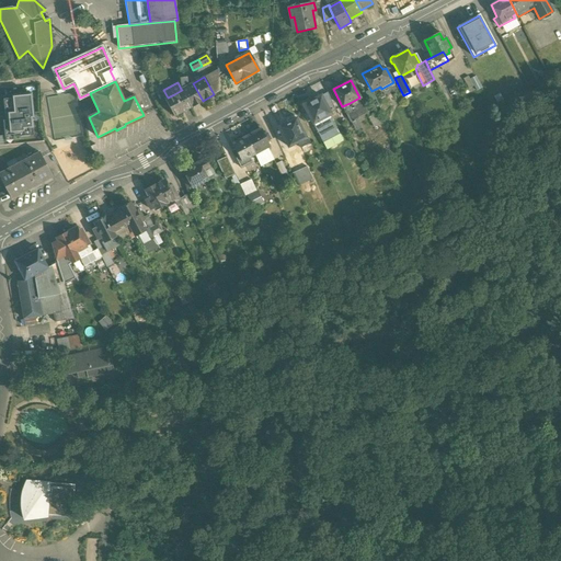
[(187,87),(181,90),(183,93),(191,107),(203,101),(193,83),(187,87)]
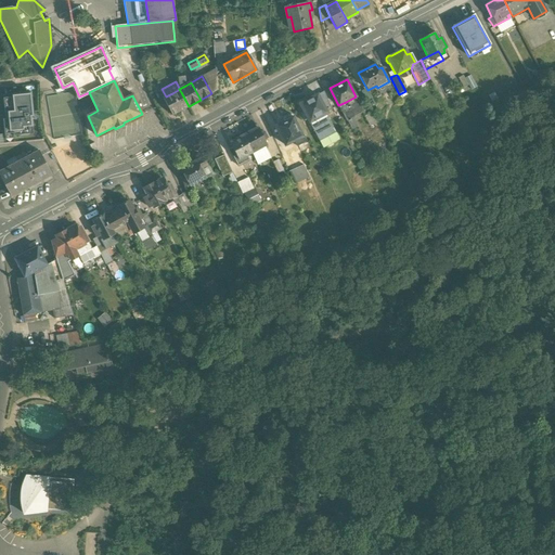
[(11,97),(3,98),(4,113),(8,112),(9,118),(2,119),(4,138),(29,134),(29,127),(33,127),(31,117),(34,117),(30,92),(11,94),(11,97)]
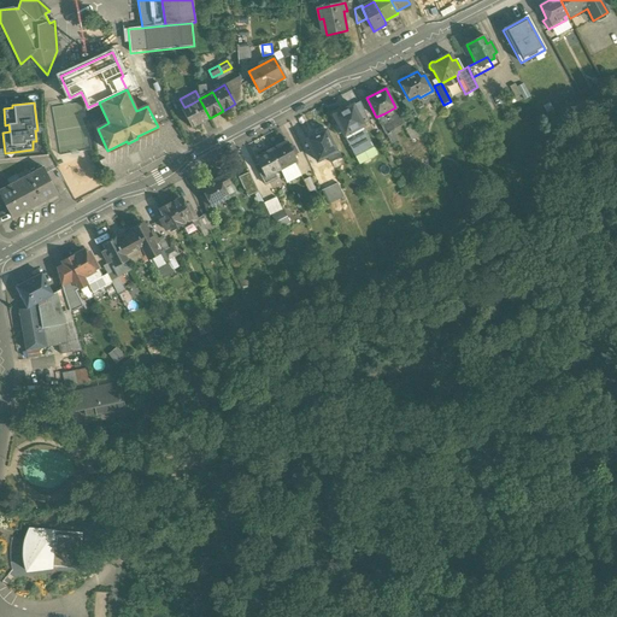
[(201,103),(194,107),(192,104),(184,107),(181,110),(191,128),(210,118),(201,103)]
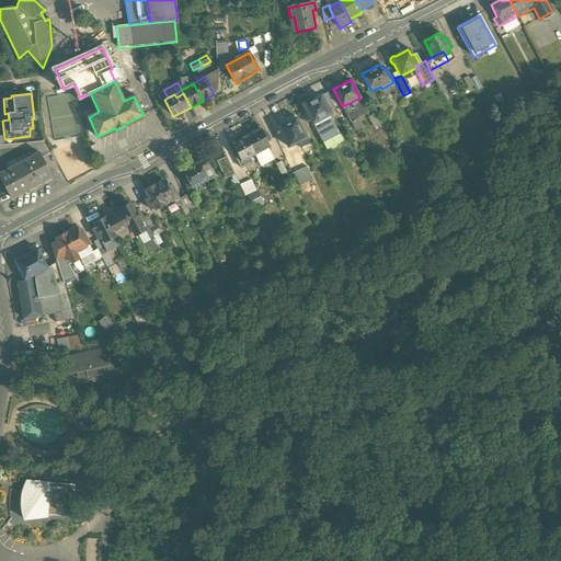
[(327,93),(320,96),(328,111),(334,107),(327,93)]
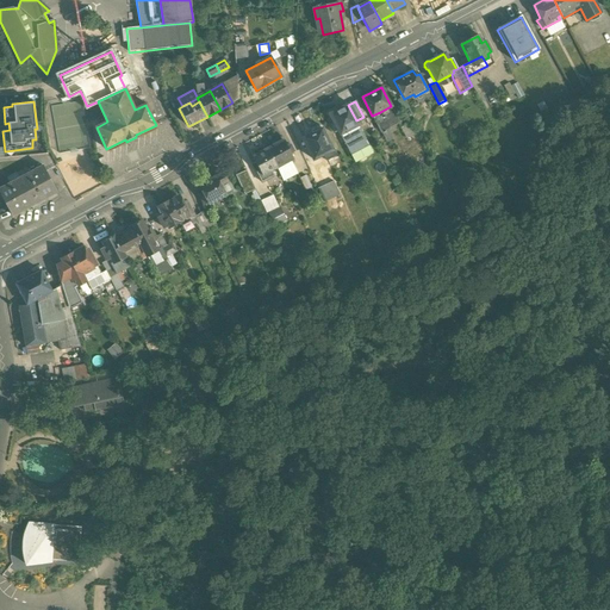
[(348,105),(330,114),(336,123),(332,125),(335,131),(338,129),(341,134),(347,130),(356,125),(359,124),(356,120),(348,105)]
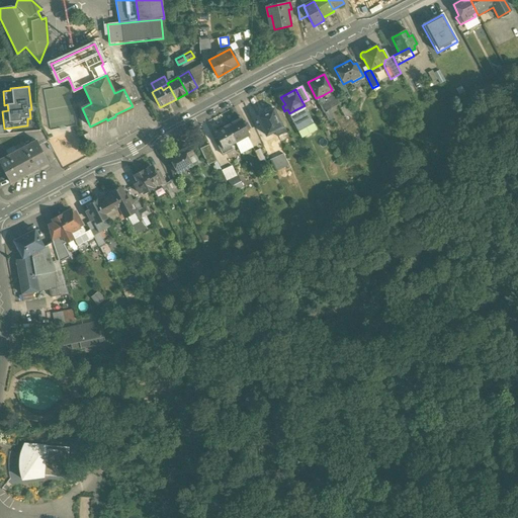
[(332,90),(323,95),(331,108),(339,103),(332,90)]
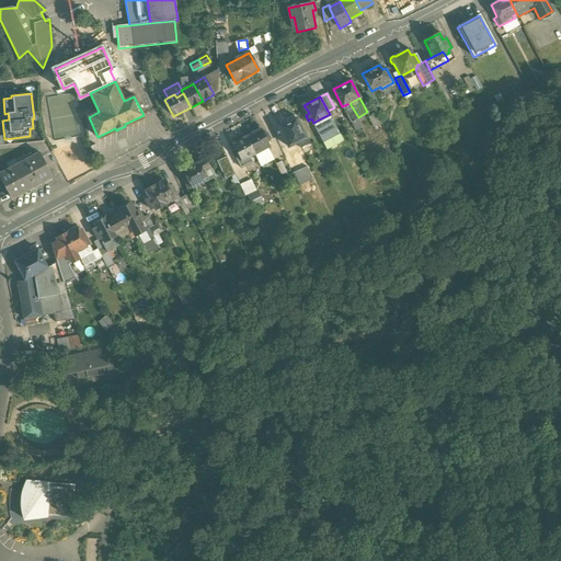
[(350,103),(342,106),(351,122),(356,118),(358,117),(350,103)]
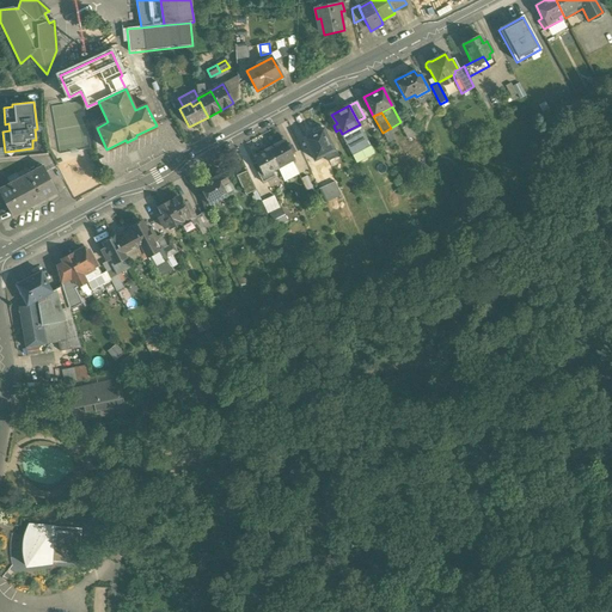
[(415,135),(409,123),(402,127),(408,139),(415,135)]
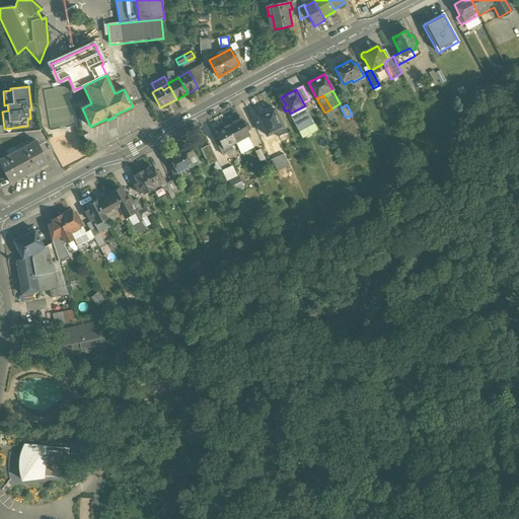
[(296,124),(298,128),(311,121),(303,106),(295,110),(301,122),(296,124)]
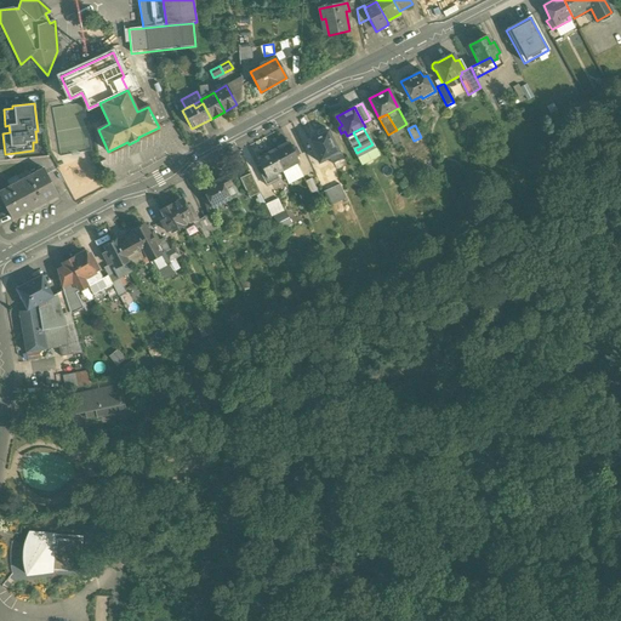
[(337,153),(324,129),(315,134),(317,136),(307,141),(312,149),(309,149),(313,157),(315,155),(319,163),(328,158),(337,153)]
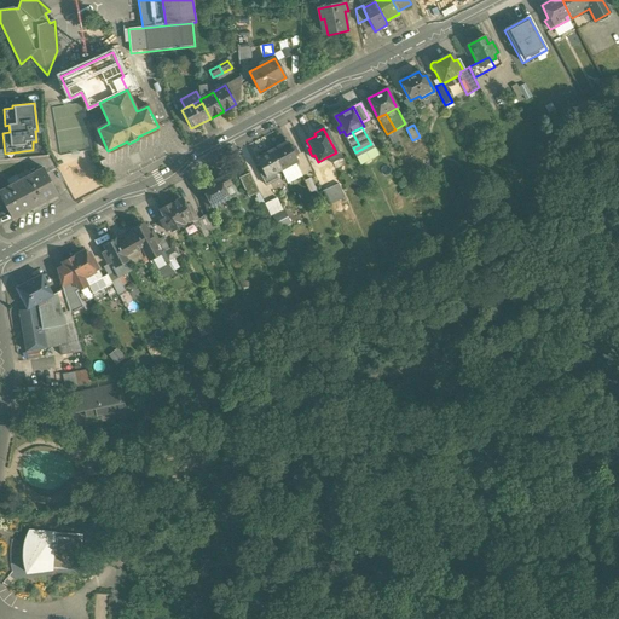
[(352,132),(346,136),(353,148),(359,145),(352,132)]
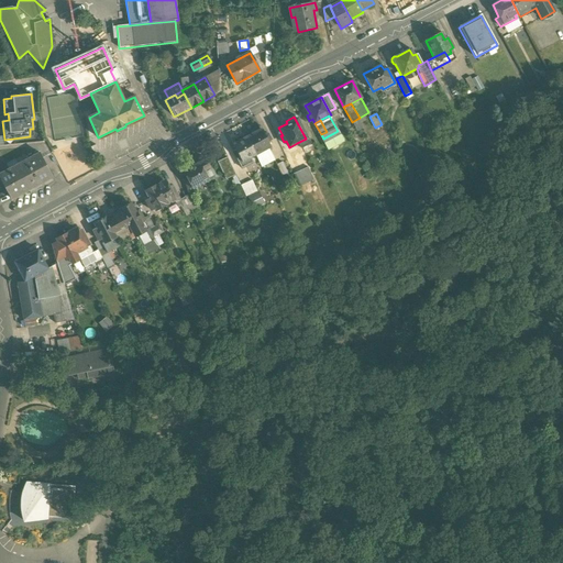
[(261,130),(246,136),(256,154),(262,151),(264,155),(269,153),(267,148),(269,146),(267,142),(269,140),(267,134),(264,135),(261,130)]
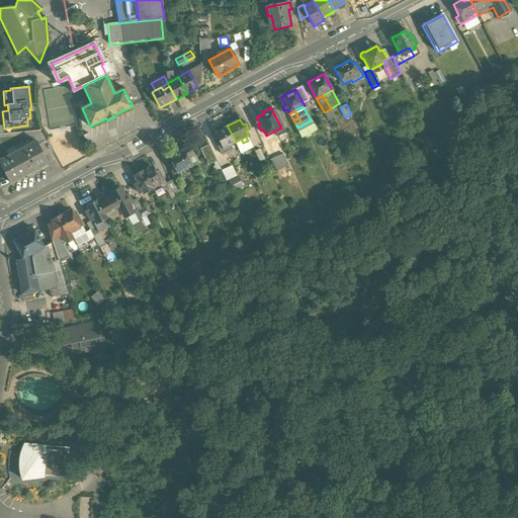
[(320,124),(315,127),(319,138),(325,135),(320,124)]
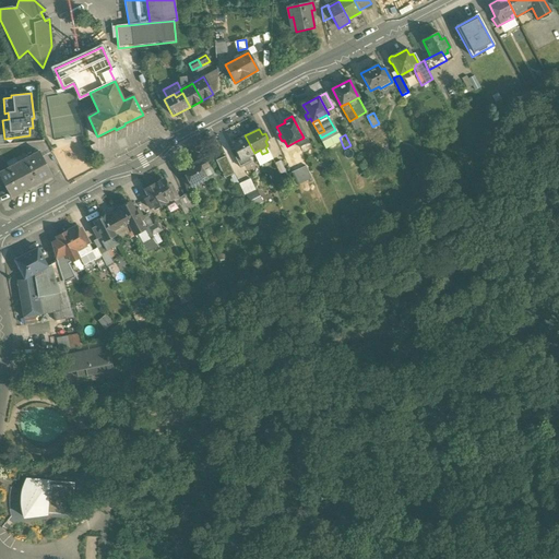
[(245,135),(230,143),(234,150),(230,151),(234,157),(237,155),(239,161),(242,159),(245,164),(250,161),(248,156),(254,153),(245,135)]
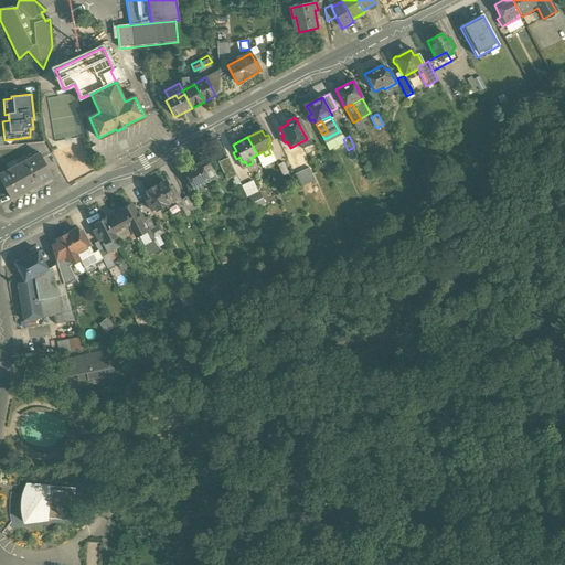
[(307,139),(298,144),(301,149),(311,145),(308,138),(307,139)]
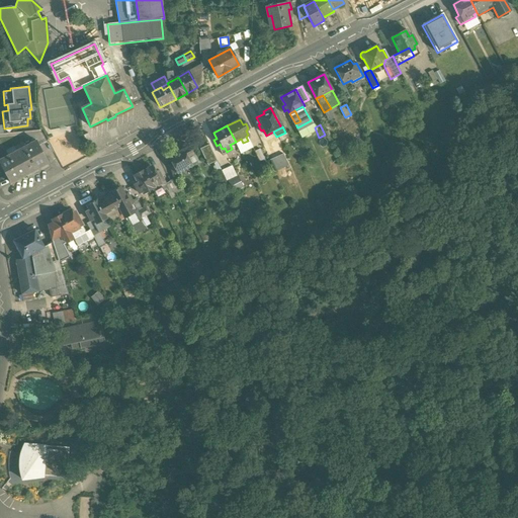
[(8,156),(0,160),(0,164),(10,183),(47,163),(35,141),(24,147),(8,156)]
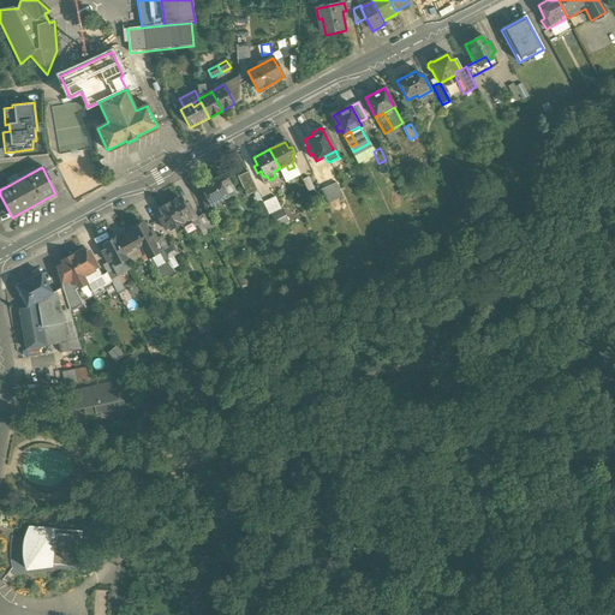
[(267,175),(263,177),(261,171),(257,173),(263,184),(269,180),(267,175)]
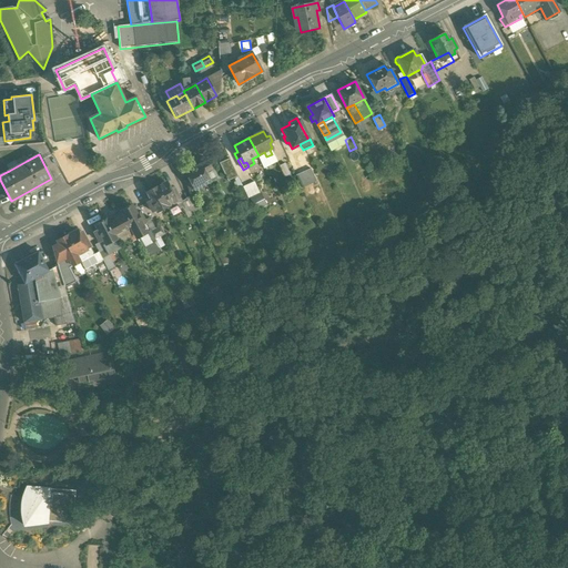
[(201,163),(211,181),(216,178),(208,160),(201,163)]
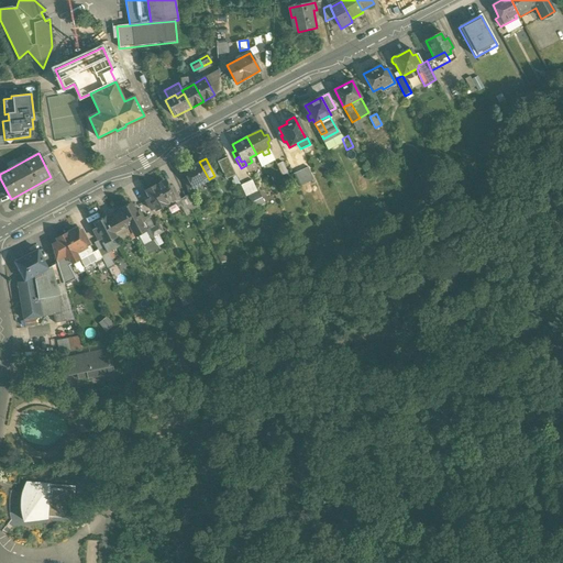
[(225,179),(235,175),(228,158),(218,163),(225,179)]
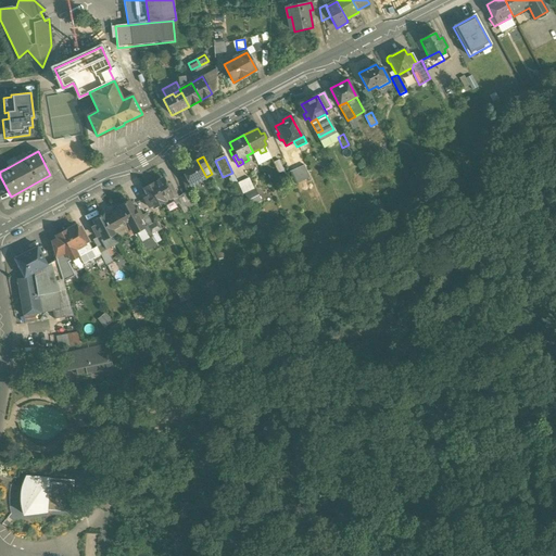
[(282,168),(277,159),(273,161),(277,171),(282,168)]
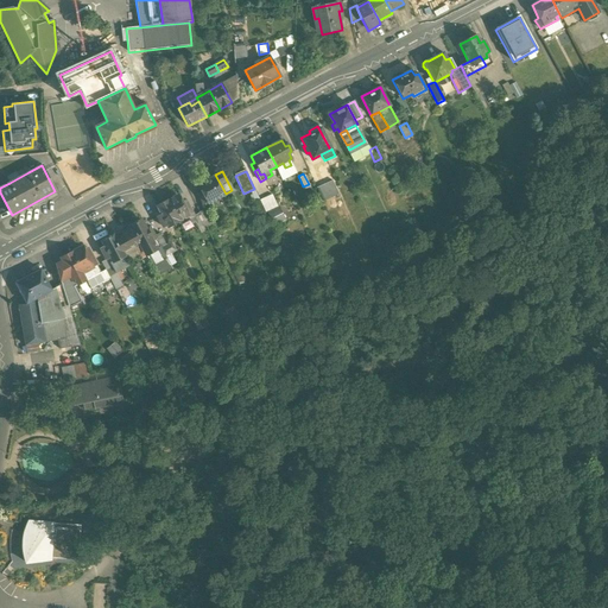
[(215,175),(197,184),(202,192),(198,195),(204,206),(208,204),(209,207),(214,204),(211,201),(226,194),(215,175)]
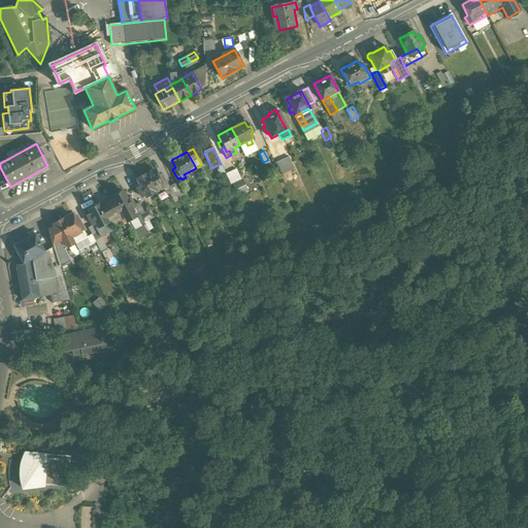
[(288,156),(274,162),(281,174),(294,168),(288,156)]
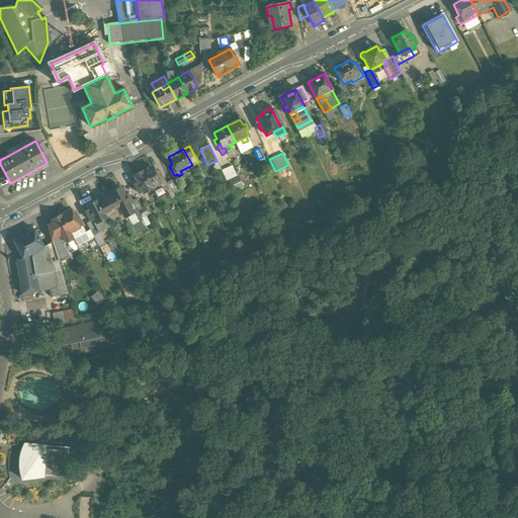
[(232,165),(222,170),(226,180),(236,175),(232,165)]
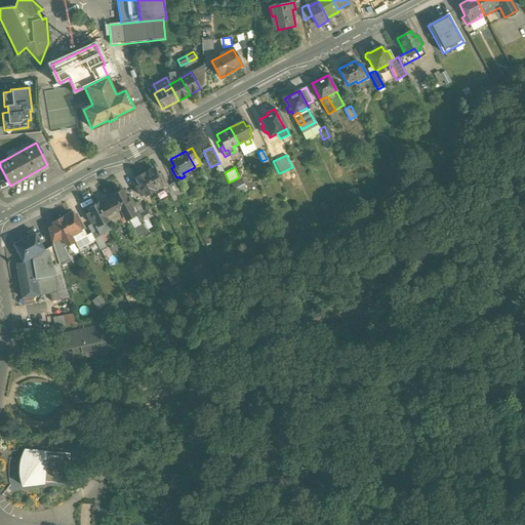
[(165,183),(161,173),(157,175),(154,168),(145,173),(154,191),(162,186),(163,186),(162,185),(165,183)]
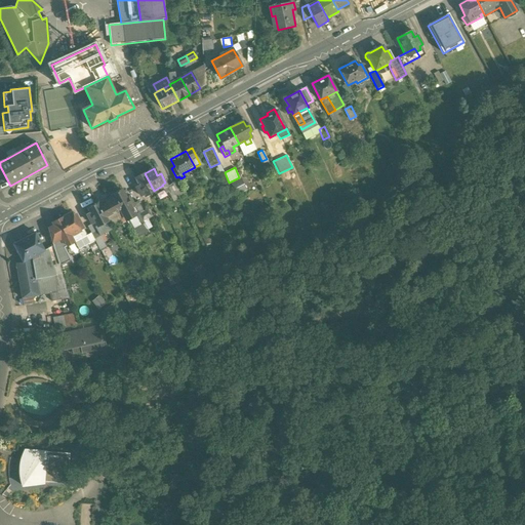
[(154,191),(145,173),(136,177),(139,185),(136,187),(142,196),(145,194),(145,195),(154,191)]
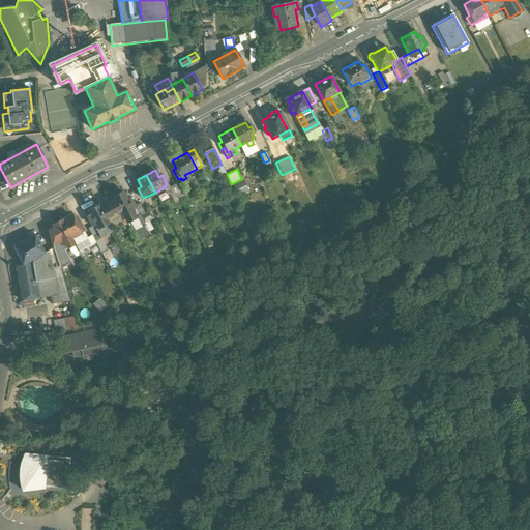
[(186,195),(180,181),(174,185),(178,195),(180,198),(186,195)]
